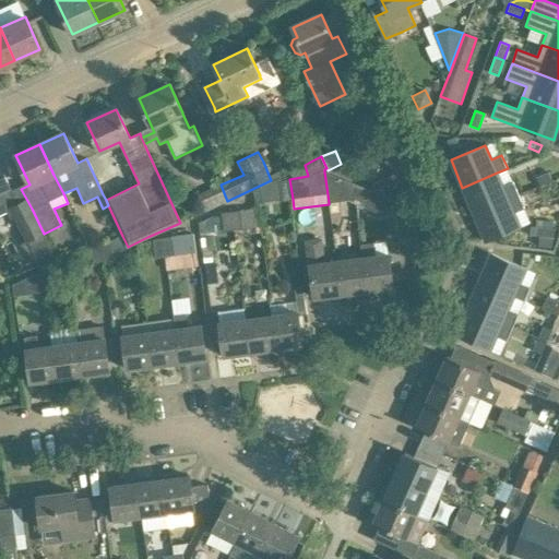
[(0,214),(0,198),(11,193),(9,187),(10,186),(0,165),(0,214),(0,215),(0,214)]
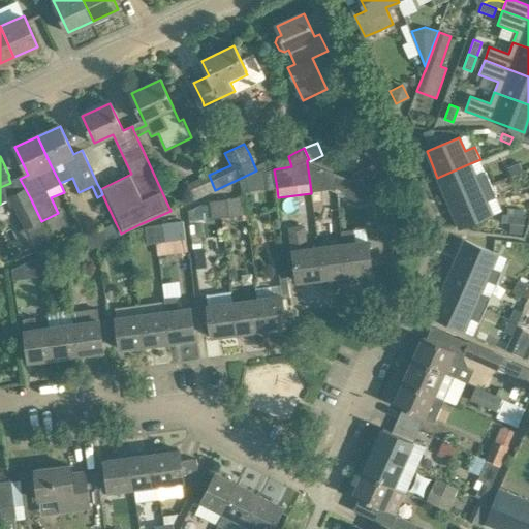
[(383,160),(355,173),(395,189),(383,160)]
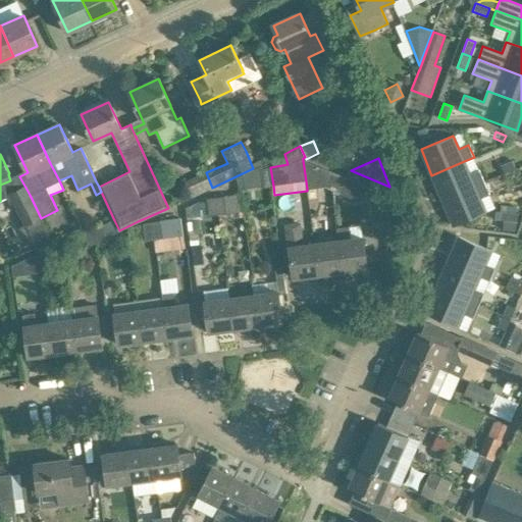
[(324,187),(331,189),(337,173),(330,170),(303,160),(307,189),(324,187)]
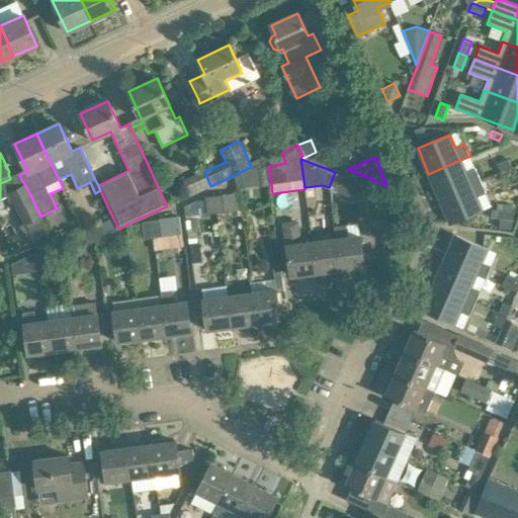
[(460,160),(428,174),(439,198),(481,180),(476,168),(465,172),(460,160)]
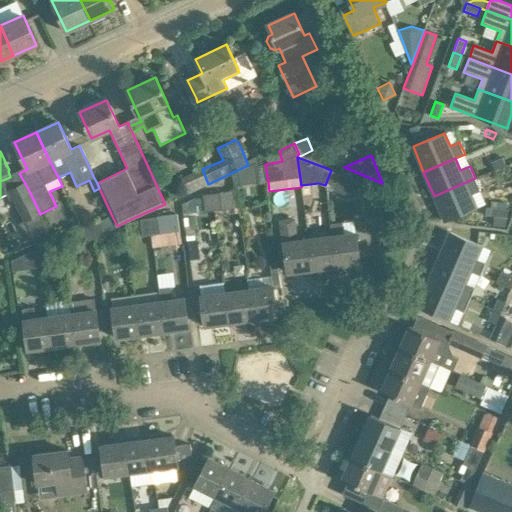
[(257,183),(268,182),(265,164),(256,165),(256,167),(250,167),(251,180),(257,180),(257,183)]
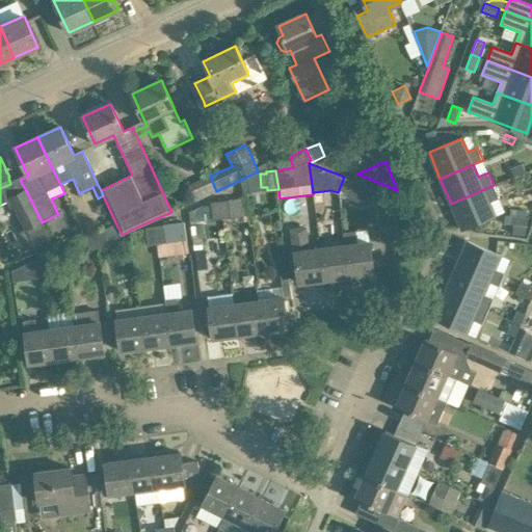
[(194,202),(216,191),(210,176),(187,186),(194,202)]
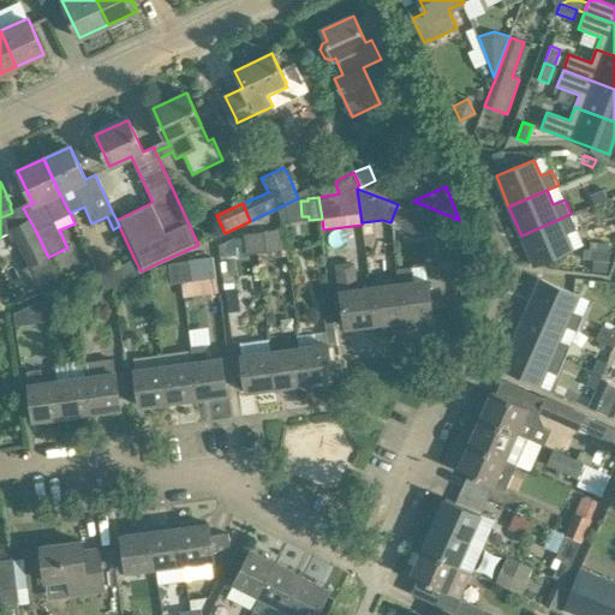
[(398,204),(390,222),(419,234),(427,215),(398,204)]
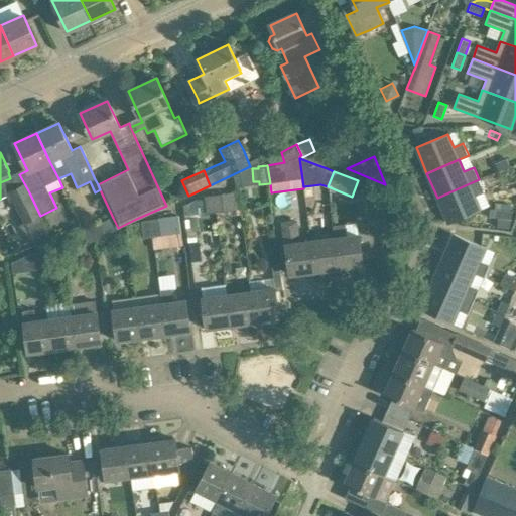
[(479,179),(437,198),(448,224),(481,210),(475,197),(484,192),(479,179)]
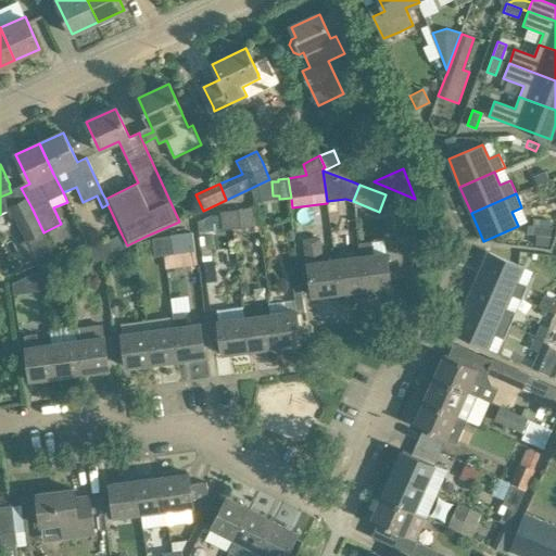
[(255,206),(230,210),(232,228),(257,225),(255,206)]
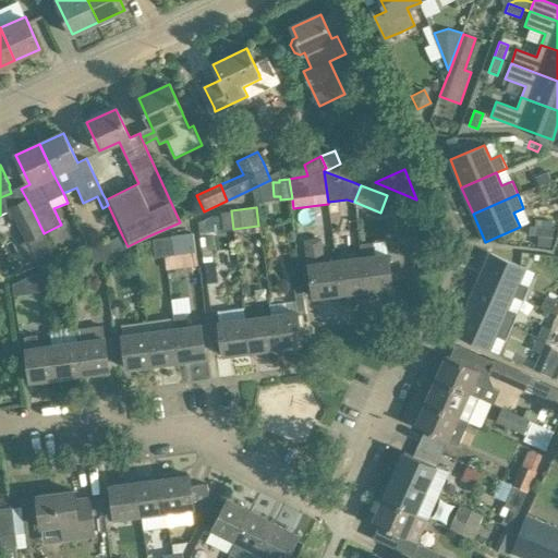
[(44,233),(32,208),(14,217),(26,242),(28,241),(44,233)]
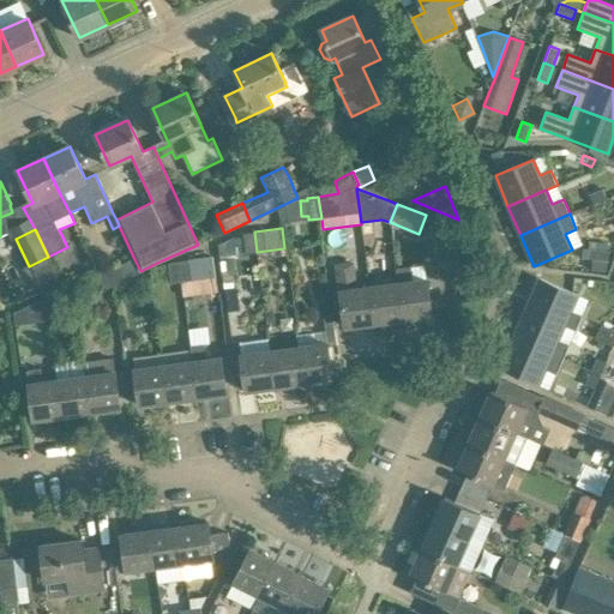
[(257,252),(254,232),(244,234),(246,254),(257,252)]
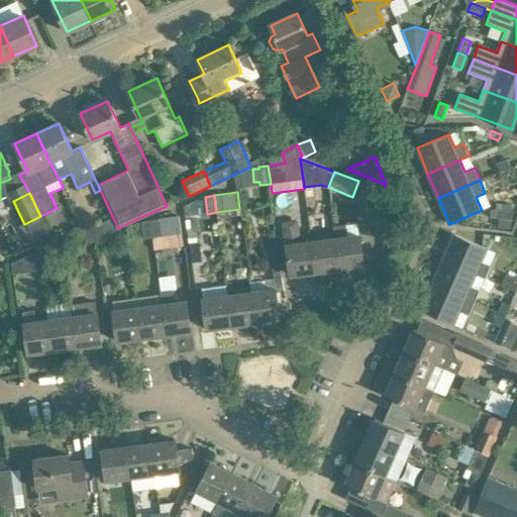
[(150,221),(152,237),(154,250),(184,245),(179,216),(150,221)]
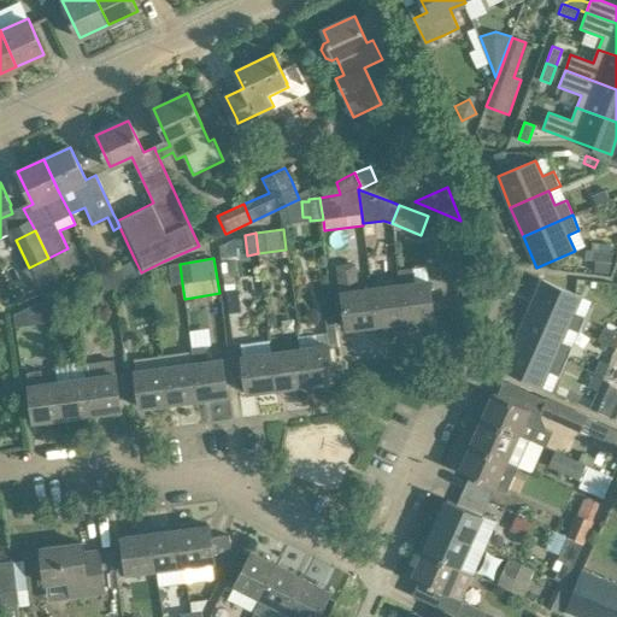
[(45,292),(60,285),(50,263),(33,278),(45,292)]
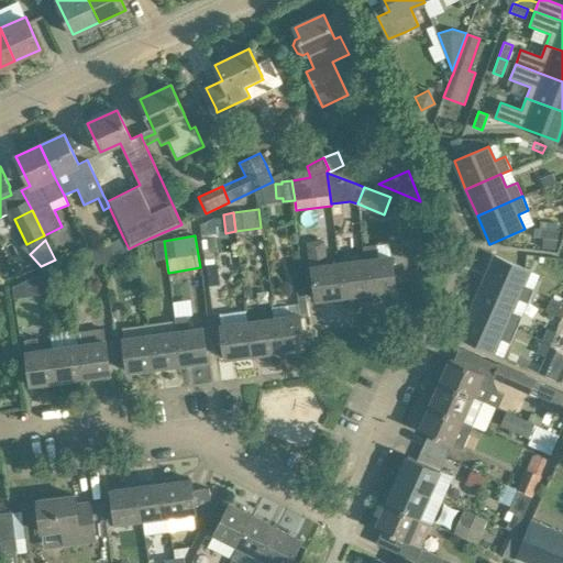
[(343,296),(339,263),(328,264),(324,240),(307,242),(310,267),(311,267),(317,299),(343,296)]
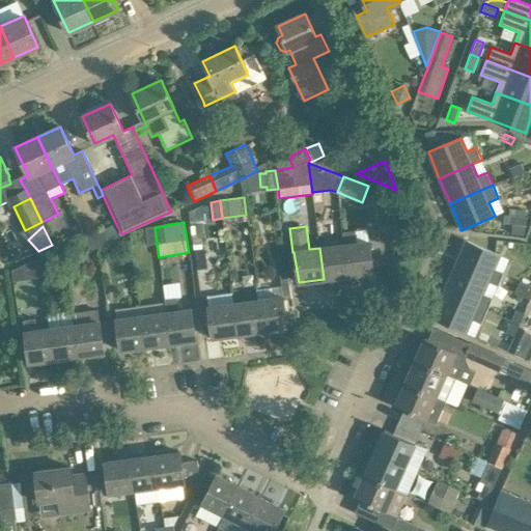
[(148,245),(157,244),(155,227),(146,228),(148,245)]
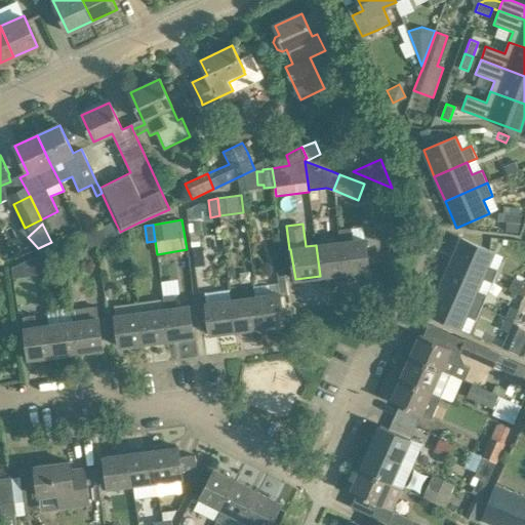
[(103,226),(93,227),(95,245),(106,243),(103,226)]
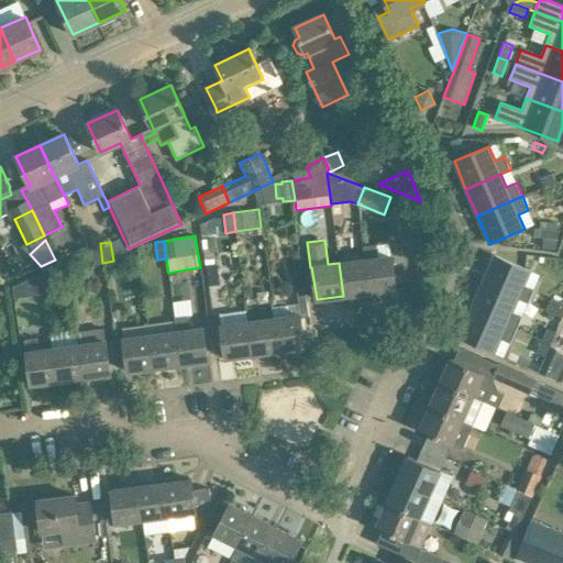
[(102,263),(100,243),(92,244),(92,246),(81,249),(84,266),(102,263)]
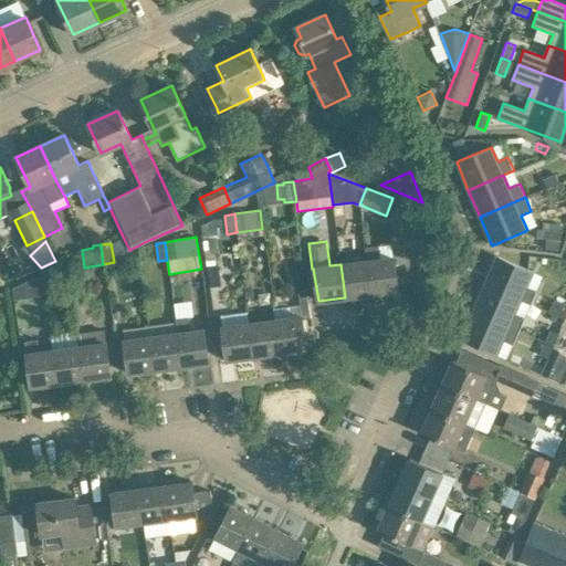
[(394,257),(367,261),(371,294),(398,290),(394,257)]
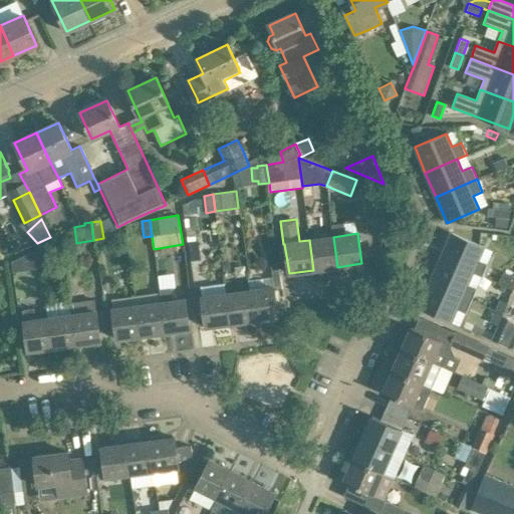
[(452,233),(441,258),(472,272),(482,276),(487,264),(478,260),(483,246),(452,233)]
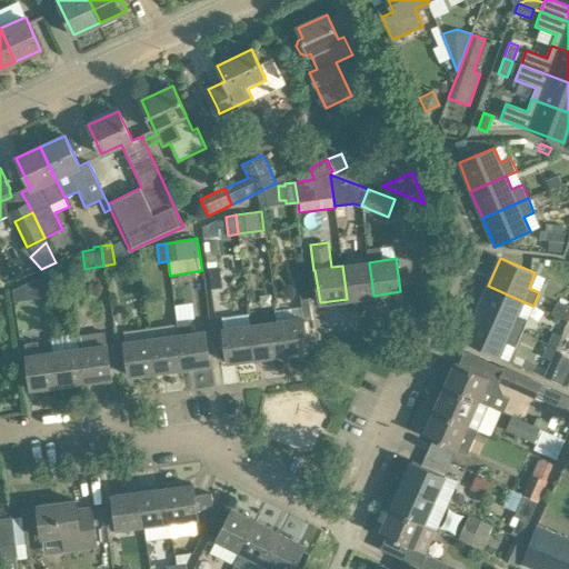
[(369,262),(342,266),(347,299),(373,296),(369,262)]
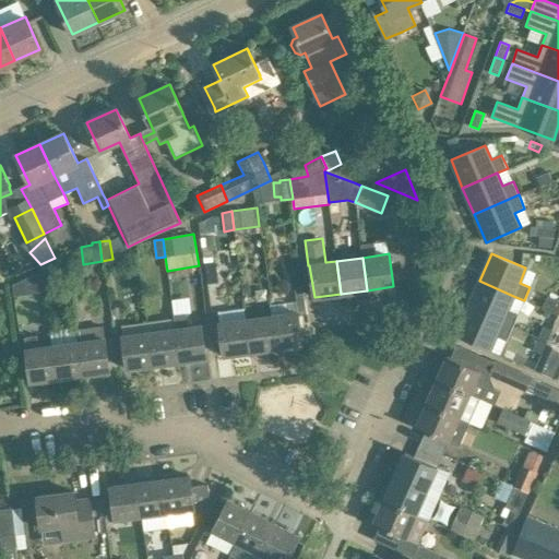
[(43,274),(45,292),(54,290),(54,294),(59,293),(57,272),(43,274)]
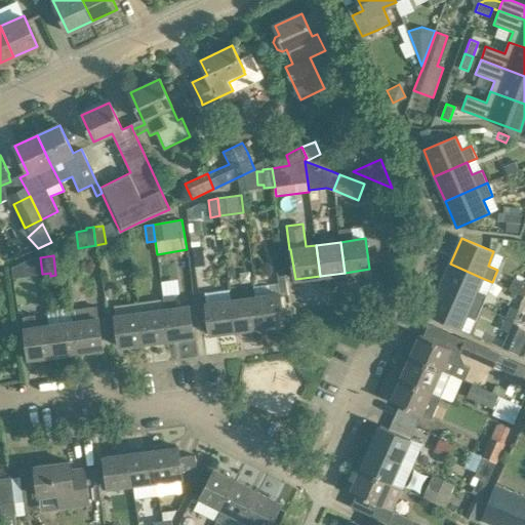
[(34,275),(42,274),(40,257),(32,258),(34,275)]
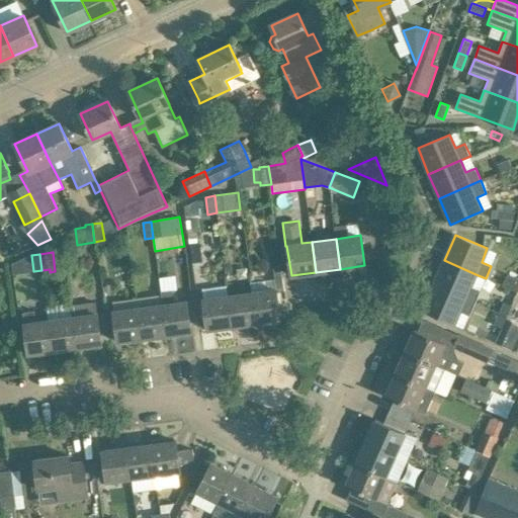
[(444,260),(433,284),(475,303),(481,290),(470,286),(476,274),(444,260)]
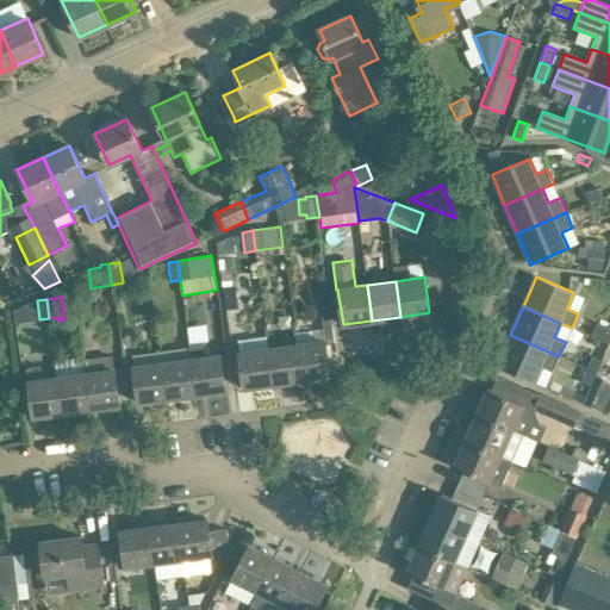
[(592,335),(609,342),(609,340),(609,327),(597,322),(592,335)]
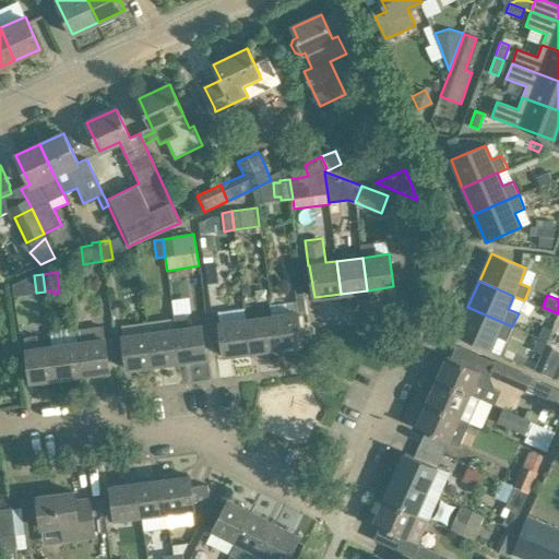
[(271,305),(272,316),(276,348),(304,344),(298,311),(297,312),(296,300),(271,305)]
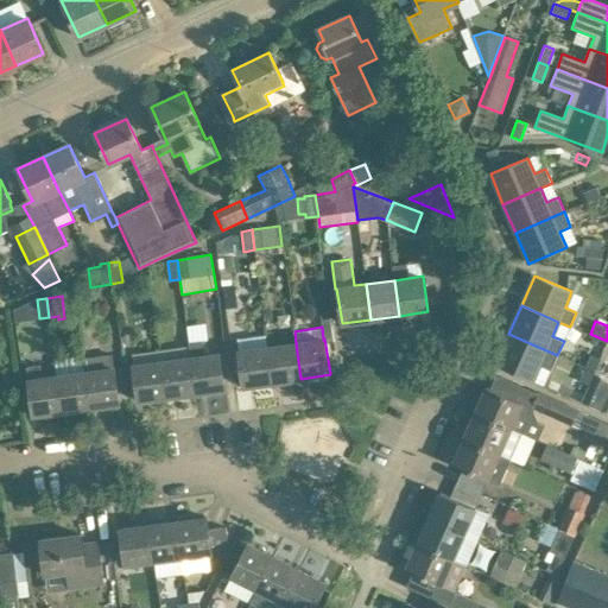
[(557,355),(508,334),(495,365),(533,381),(539,365),(551,371),(557,355)]
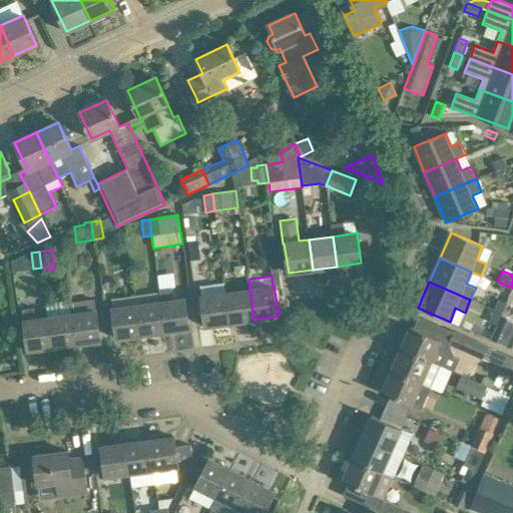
[(229,323),(225,293),(224,283),(200,286),(201,296),(201,297),(205,326),(229,323)]
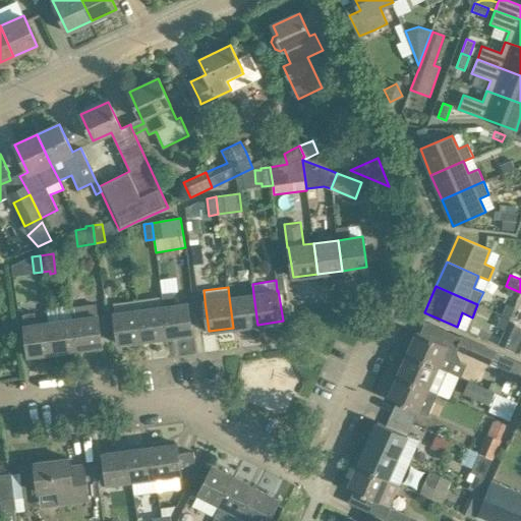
[(162,294),(162,297),(163,306),(167,337),(192,334),(188,303),(175,304),(173,292),(162,294)]
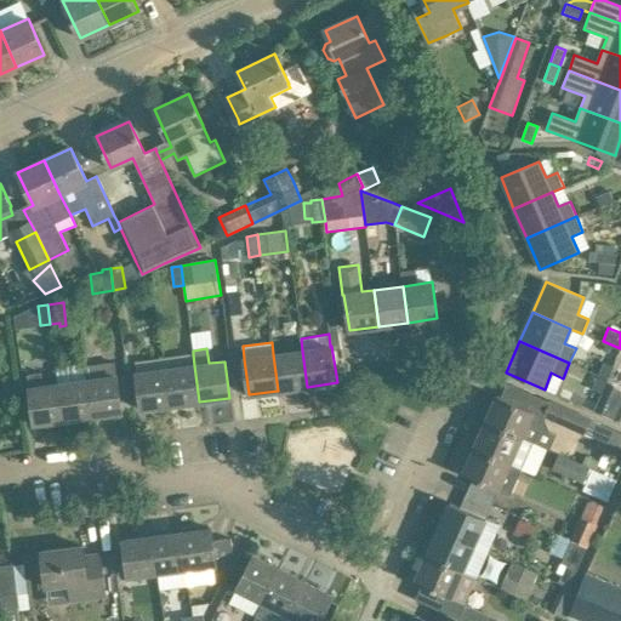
[(302,351),(273,354),(278,391),(307,387),(302,351)]
